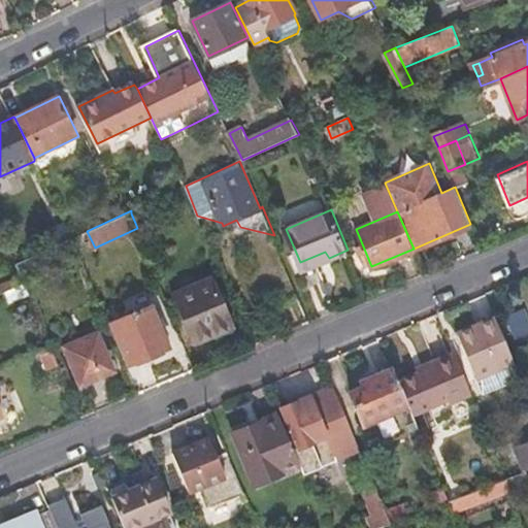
[(79,251),(72,237),(17,263),(23,275),(79,251)]
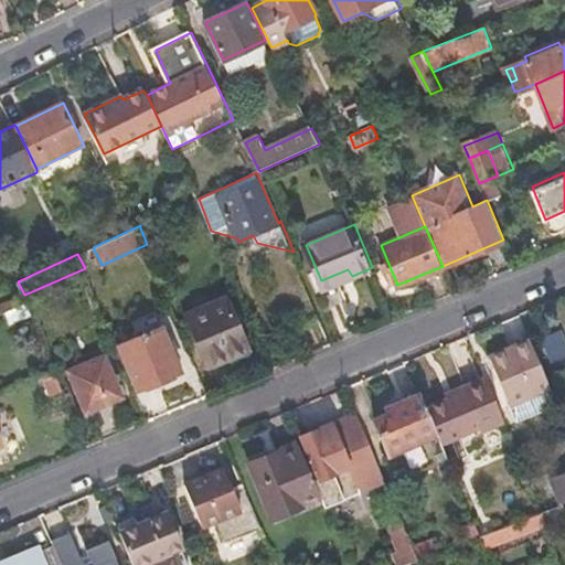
[(251,348),(228,296),(187,313),(209,366),(251,348)]
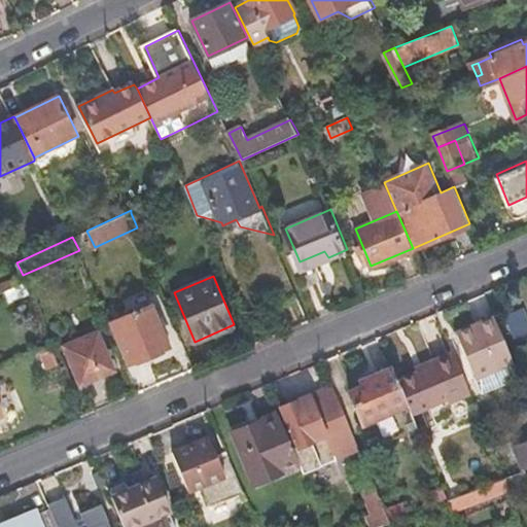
[(26,282),(7,290),(12,302),(30,293),(26,282)]
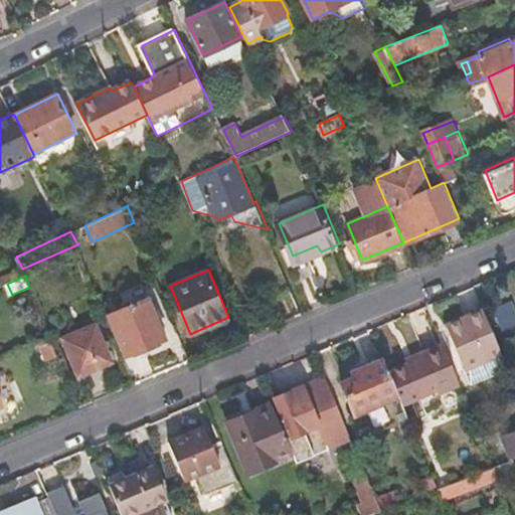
[(159,321),(149,298),(112,315),(129,354),(166,338),(159,321)]
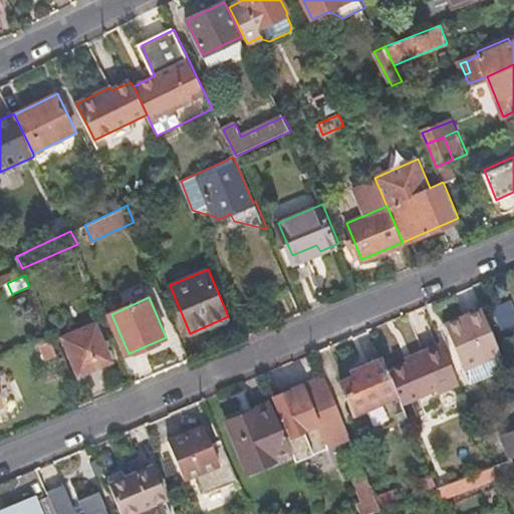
[(513,310),(510,301),(494,307),(502,326),(513,320),(513,310)]
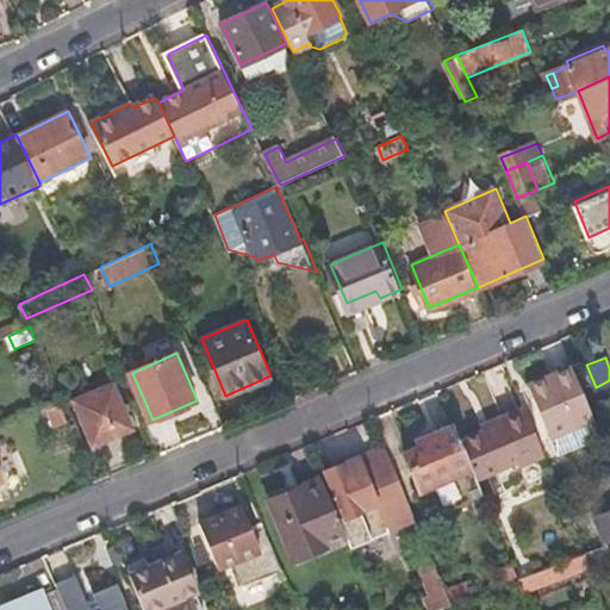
[(549,435),(595,417),(574,366),(529,384),(549,435)]
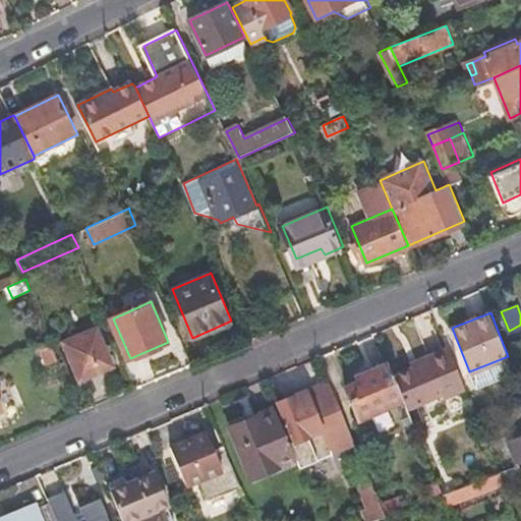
[(113,364),(99,330),(67,343),(75,364),(81,379),(113,364)]
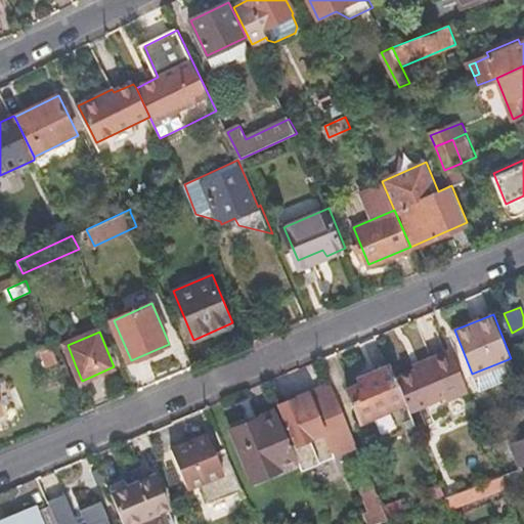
[(48,366),(60,360),(54,346),(42,352),(48,366)]
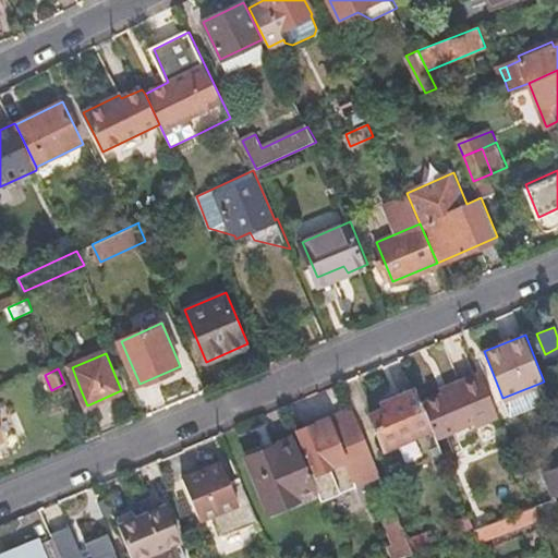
[(499,414),(481,371),(459,380),(461,385),(423,400),(437,435),(457,426),(462,438),(497,423),(495,415),(499,414)]
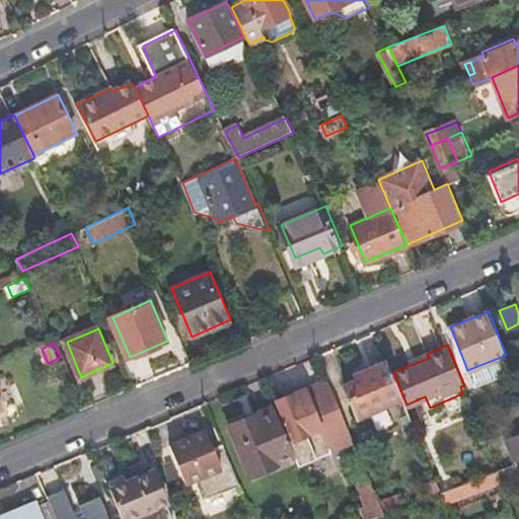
[(512,371),(506,355),(467,370),(474,386),(512,371)]
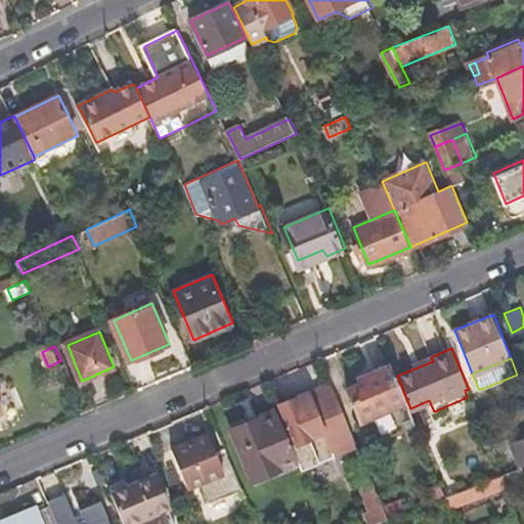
[(397,376),(393,366),(358,380),(359,383),(347,389),(370,443),(418,425),(410,408),(397,376)]
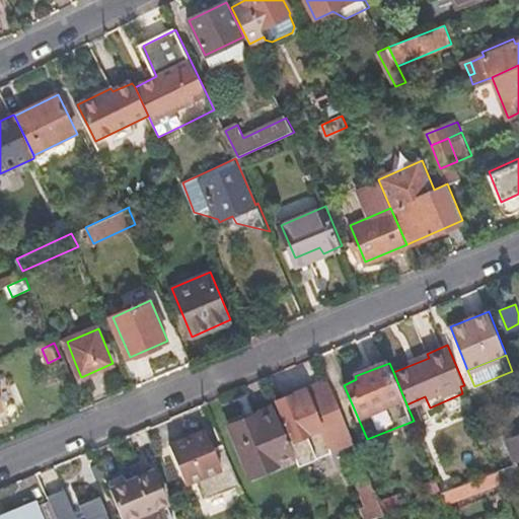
[(346,418),(329,378),(280,398),(295,438),(289,441),(296,458),(299,464),(331,451),(321,427),(346,418)]
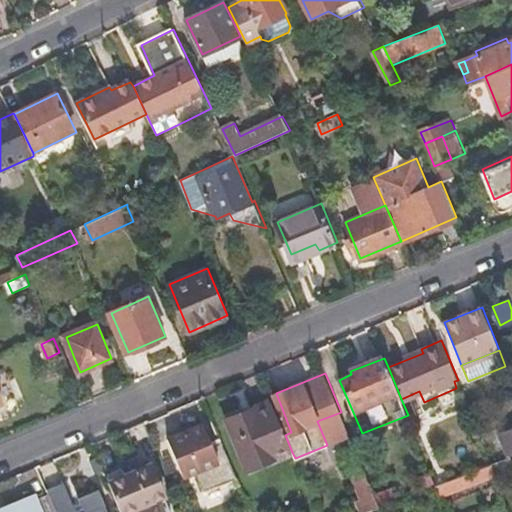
[(285,435),(270,400),(226,418),(249,469),(292,452),(285,435)]
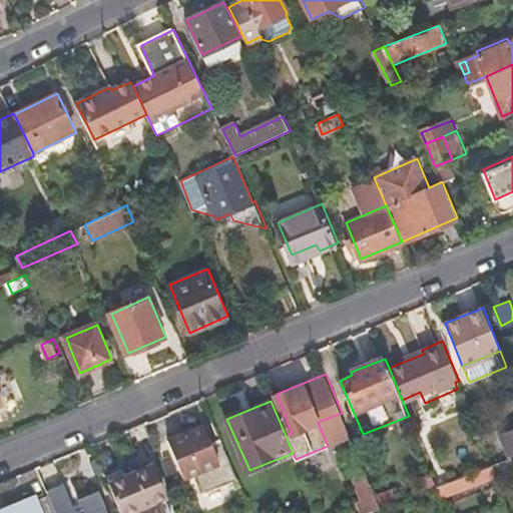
[(352,436),(342,413),(318,422),(328,446),(352,436)]
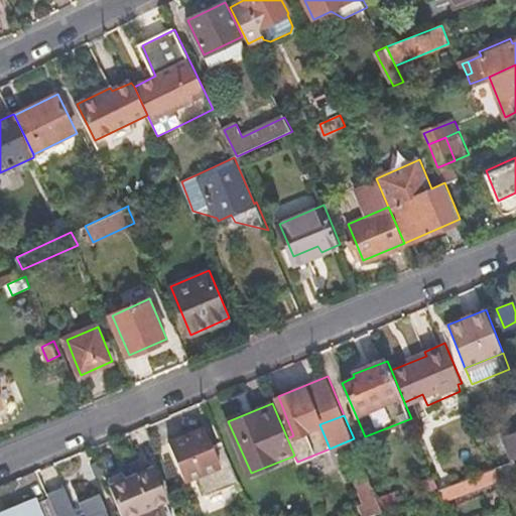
[(240,481),(227,450),(218,455),(206,429),(170,444),(186,481),(198,476),(207,496),(240,481)]
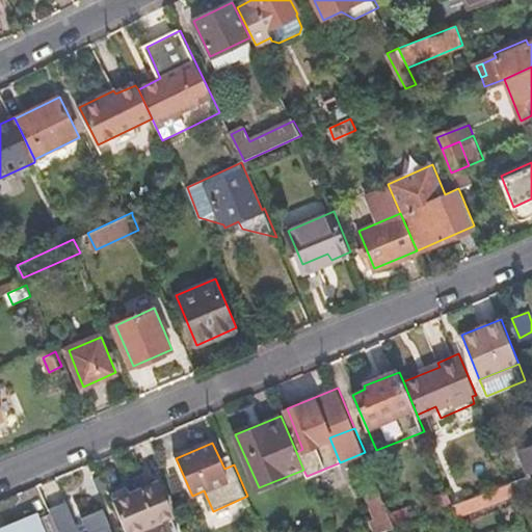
[(530,474),(531,472),(531,446),(521,450),(530,474)]
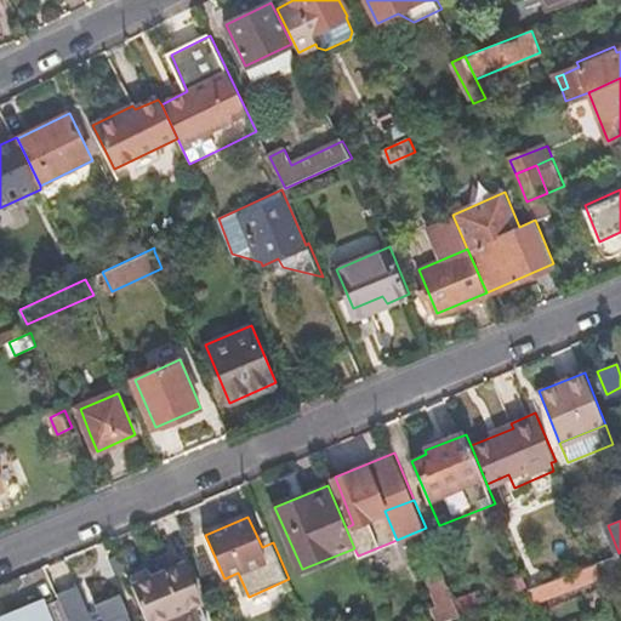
[(586,620),(615,610),(597,560),(529,588),(540,620),(586,620)]
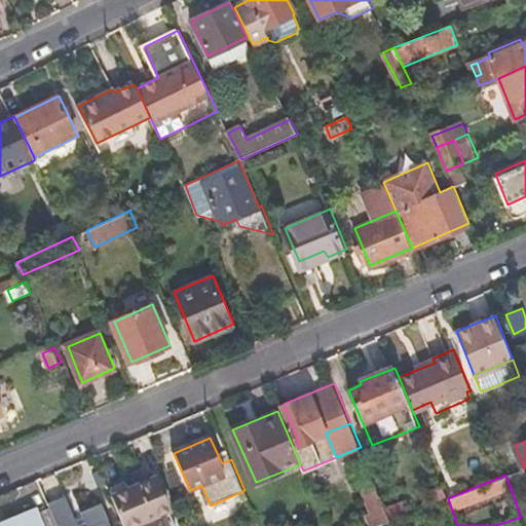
[(113,492),(114,494),(113,495),(125,525),(177,525),(156,477),(130,487),(129,484),(126,480),(112,486),(113,490),(113,492)]
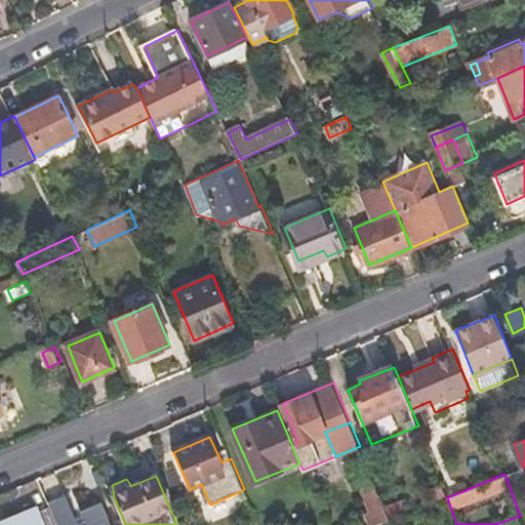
[(385,507),(371,476),(359,481),(371,512),(385,507)]
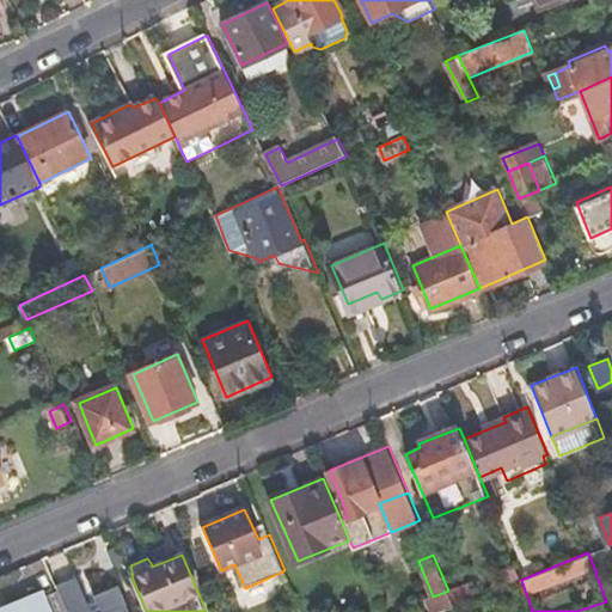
[(521,580),(515,563),(493,573),(499,588),(521,580)]
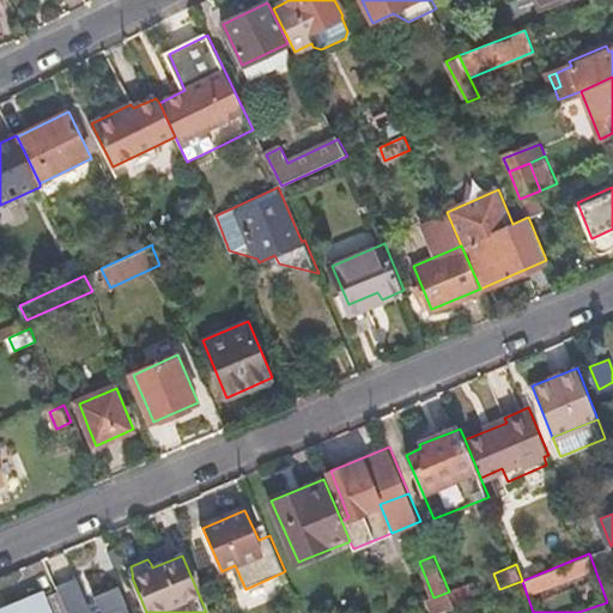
[(131,612),(120,586),(97,595),(102,608),(91,612),(77,577),(58,584),(61,594),(68,612),(131,612)]
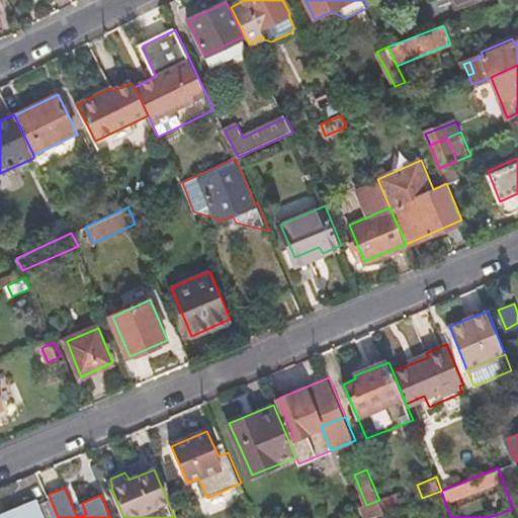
[(384,513),(404,505),(398,493),(379,500),(384,513)]
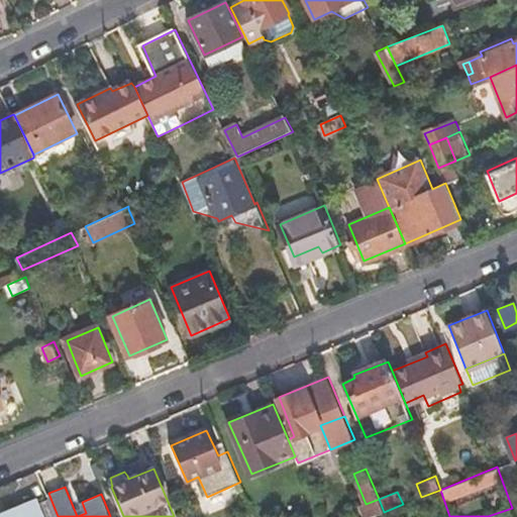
[(58,516),(52,501),(39,505),(37,501),(0,515),(0,516),(58,516)]
